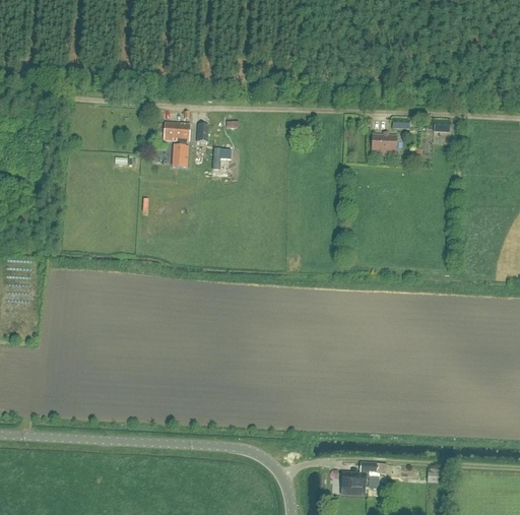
[(392,116),(392,126),(409,127),(409,117),(392,116)]
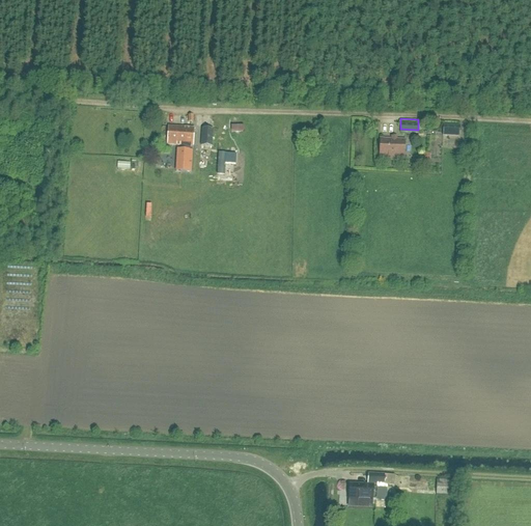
[(443,120),(442,132),(458,133),(459,121),(443,120)]
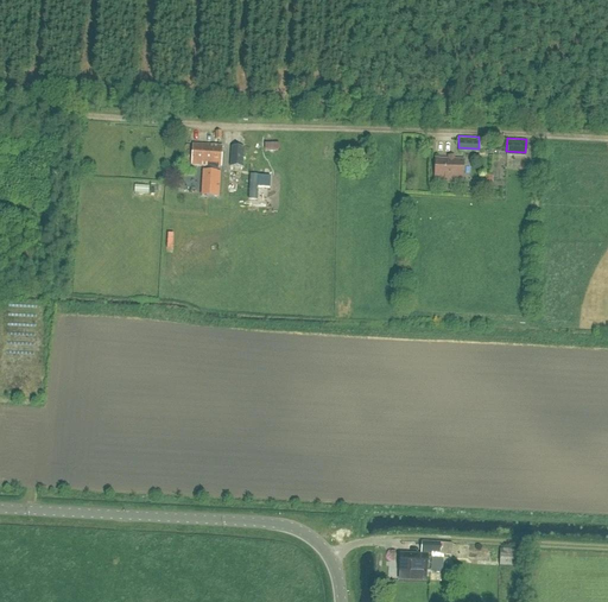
[(191,160),(208,162),(206,191),(219,192),(220,168),(217,168),(217,163),(221,163),(222,141),(192,140),(191,160)]
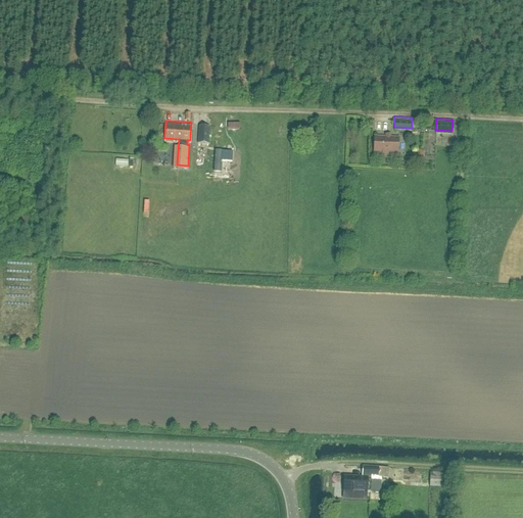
[(198,123),(197,140),(208,140),(209,123),(198,123)]
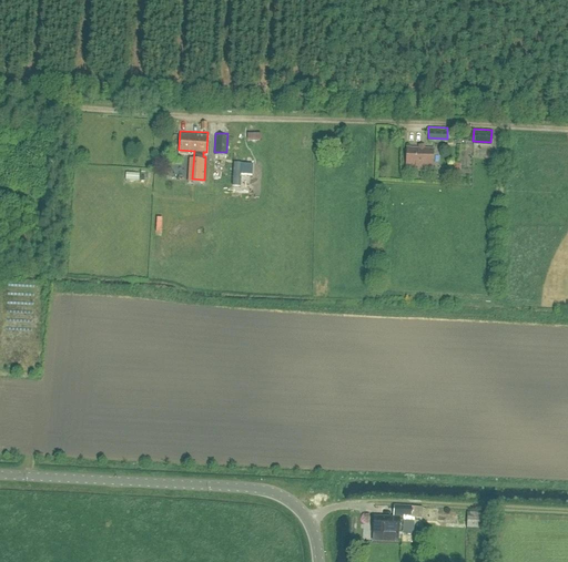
[(405,164),(433,164),(433,144),(406,143),(405,164)]
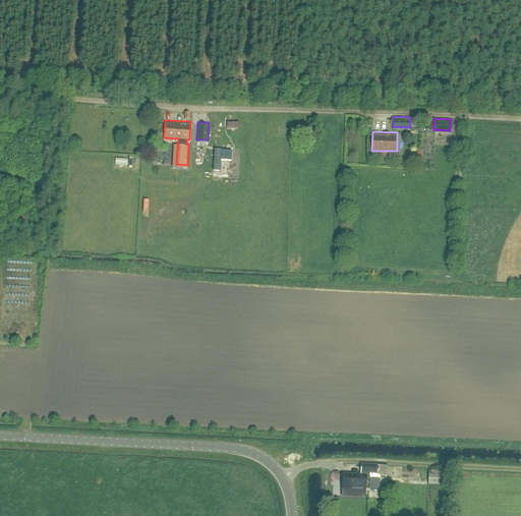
[(341,484),(344,484),(343,490),(357,491),(357,485),(365,485),(365,471),(377,472),(378,461),(360,460),(359,471),(342,470),(341,484)]
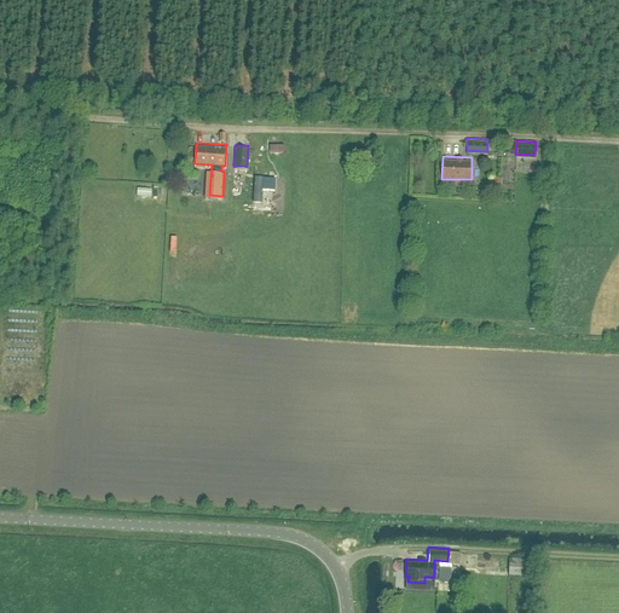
[(509,570),(521,570),(521,556),(509,556),(509,570)]
